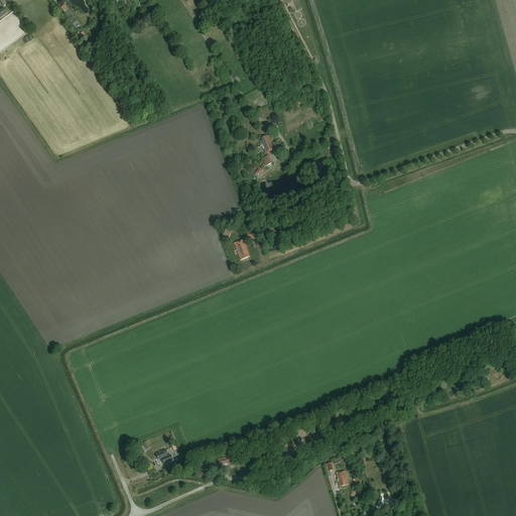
[(137,5),(138,4),(136,0),(126,0),(132,9),(138,6),(137,5)]
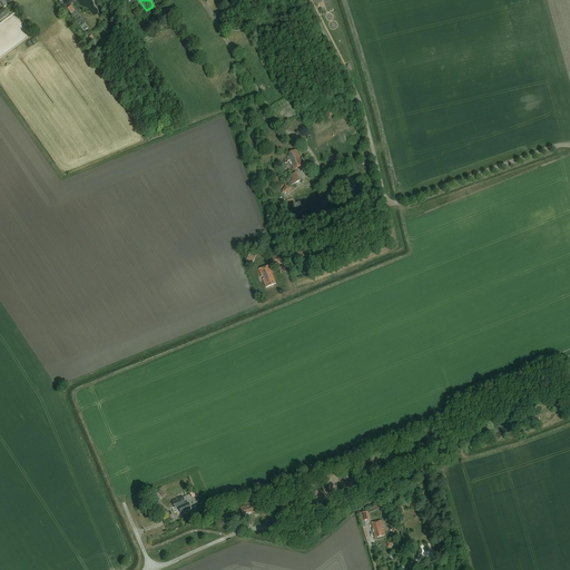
[(290,156),(287,157),(290,161),(291,160),(291,161),(290,163),(291,166),(292,166),(294,170),(304,166),(306,165),(303,159),(301,160),(296,150),(290,154),(290,156)]
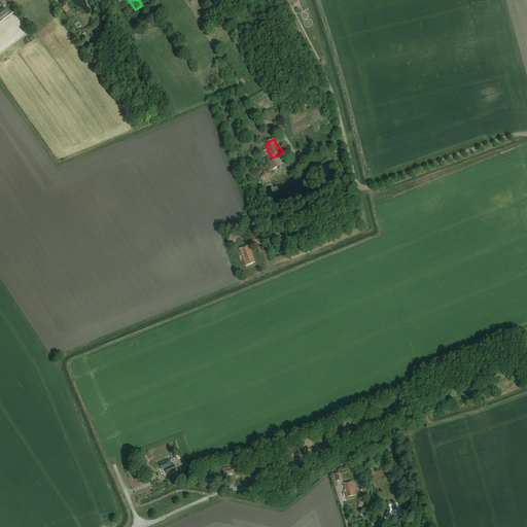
[(234,244),(237,237),(232,235),(229,241),(234,244)]
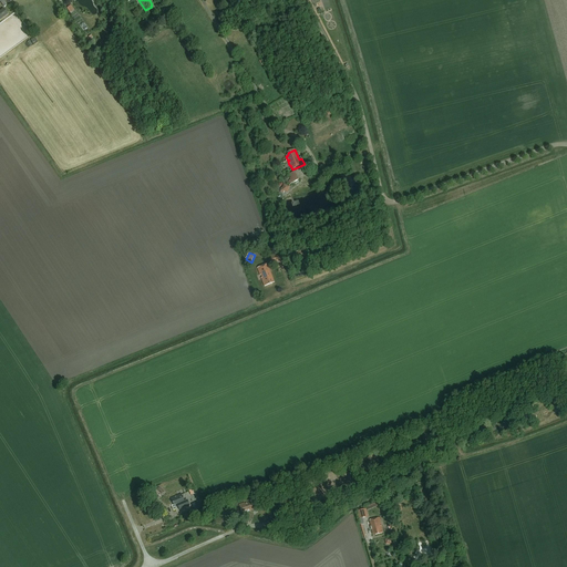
[(278,253),(268,256),(270,265),(281,260),(278,253)]
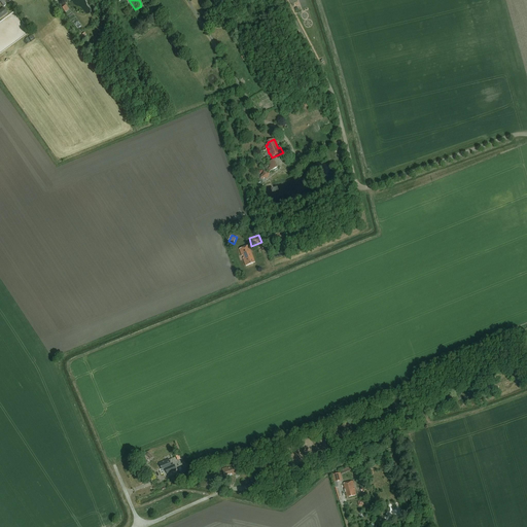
[(254,261),(248,246),(239,249),(242,256),(243,256),(244,258),(243,259),(245,267),(253,264),(252,262),(254,261)]
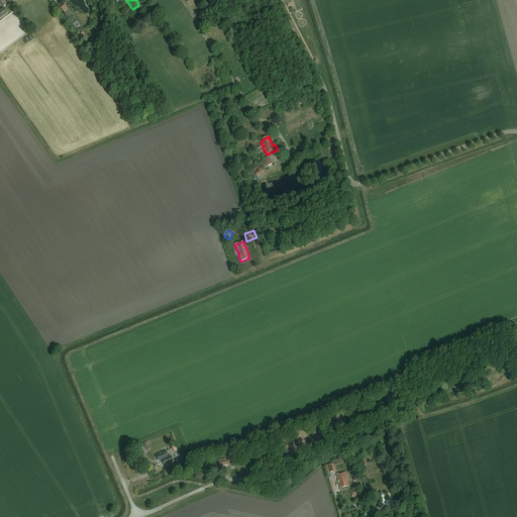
[(168,457),(165,451),(156,454),(159,461),(161,459),(164,466),(173,461),(170,456),(168,457)]
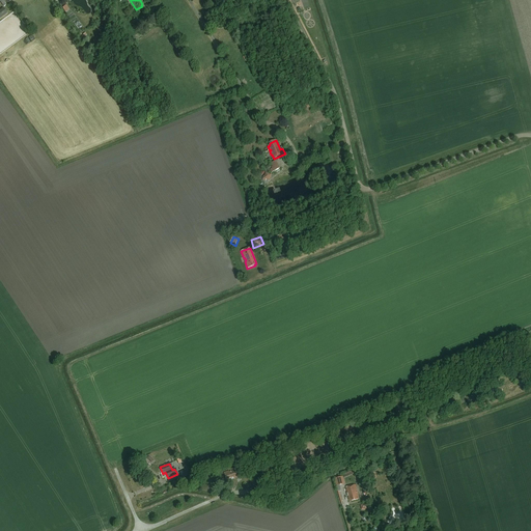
[(232,480),(239,477),(238,476),(243,474),(241,471),(236,473),(235,471),(229,473),(229,471),(224,473),(226,480),(231,478),(232,480)]
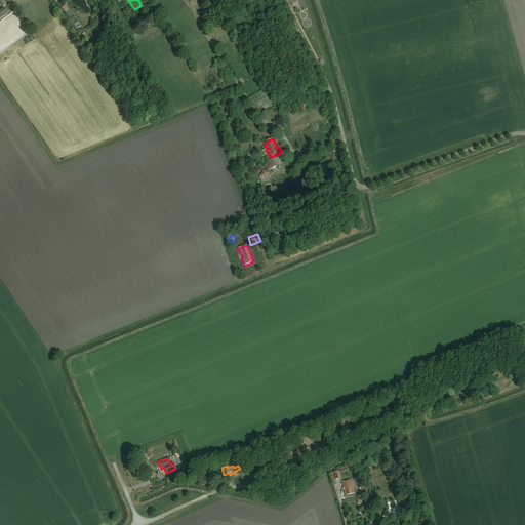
[(340,478),(338,471),(336,472),(331,474),(333,481),(340,478)]
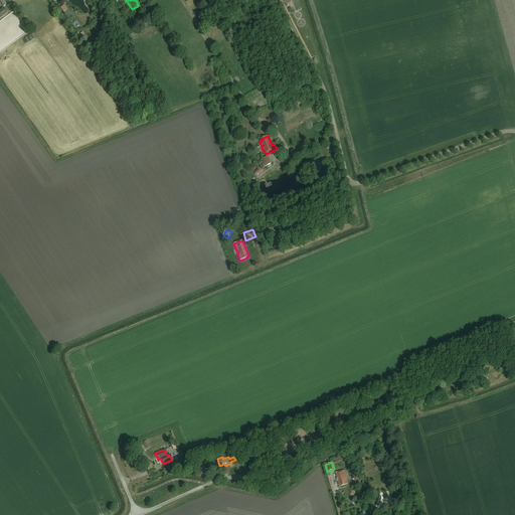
[(340,486),(340,487),(348,485),(344,471),(335,473),(337,478),(336,479),(337,482),(337,481),(339,486),(340,486)]
